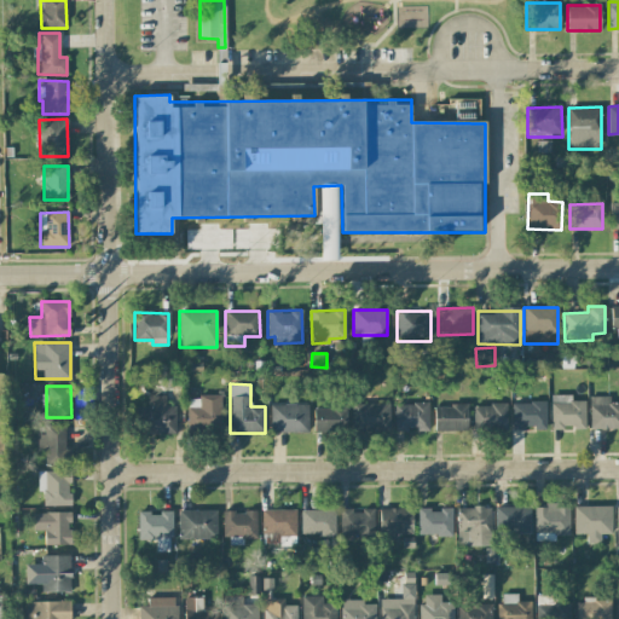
[(148,434),(175,434),(174,405),(166,406),(165,395),(146,397),(148,434)]
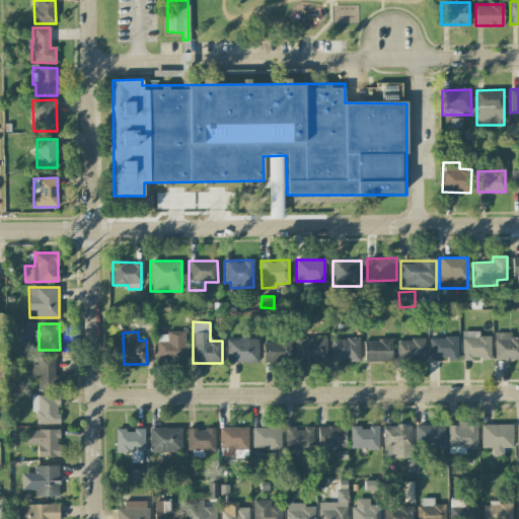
[(186,332),(157,331),(156,358),(184,359),(186,332)]
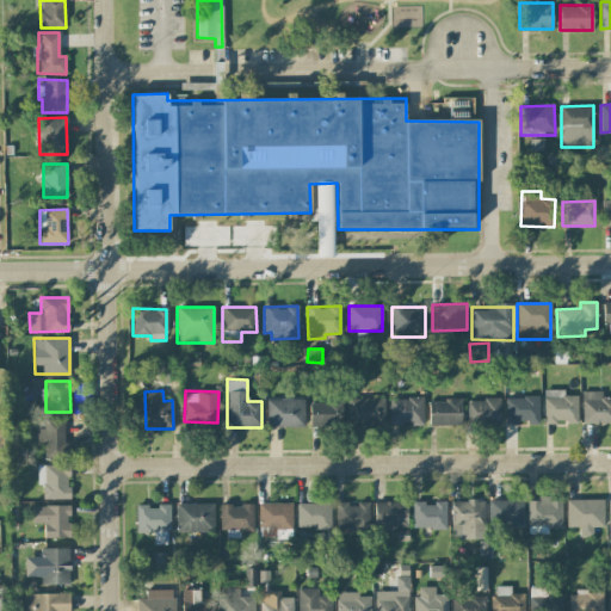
[(544,423),(578,423),(578,396),(565,396),(565,390),(543,390),(544,423)]
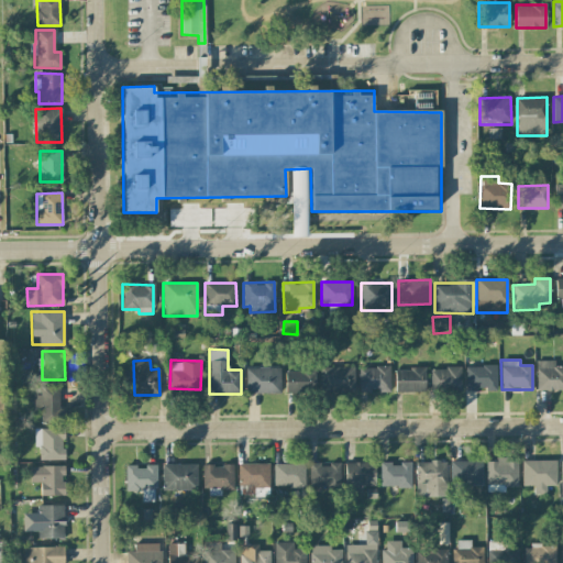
[(554,360),(536,361),(537,390),(562,389),(562,365),(555,366),(554,360)]
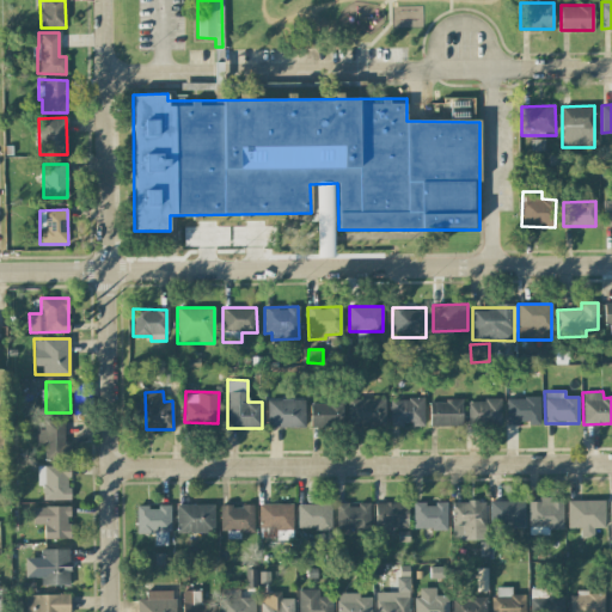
[(540,398),(507,397),(506,423),(539,424),(540,398)]
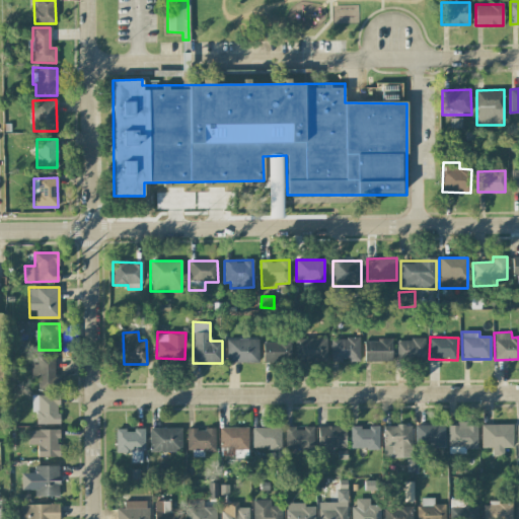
[(257,338),(226,339),(227,363),(258,362),(257,338)]
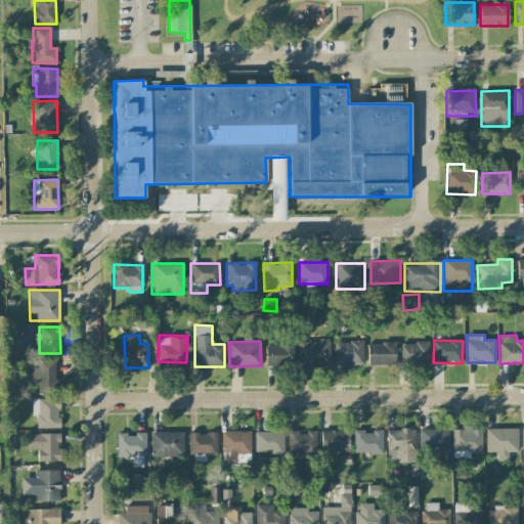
[(363,342),(335,341),(334,364),(345,364),(345,363),(362,364),(363,342)]
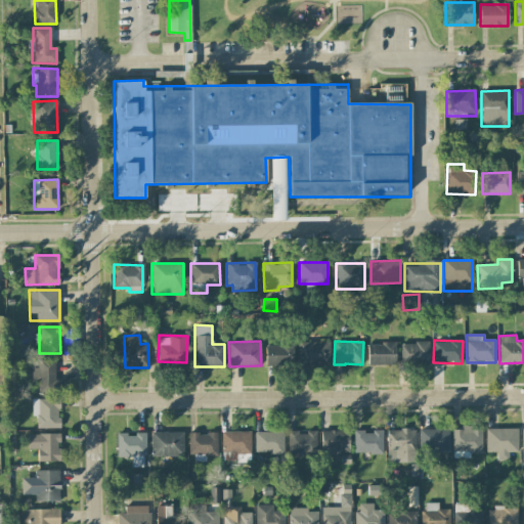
[(298,342),(298,365),(330,364),(330,342),(298,342)]
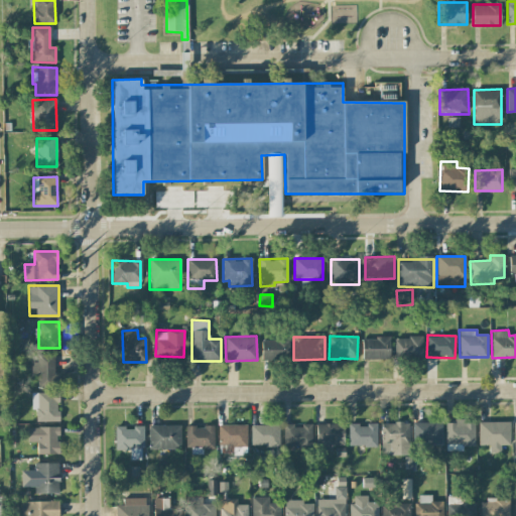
[(389,360),(390,339),(362,338),(362,359),(389,360)]
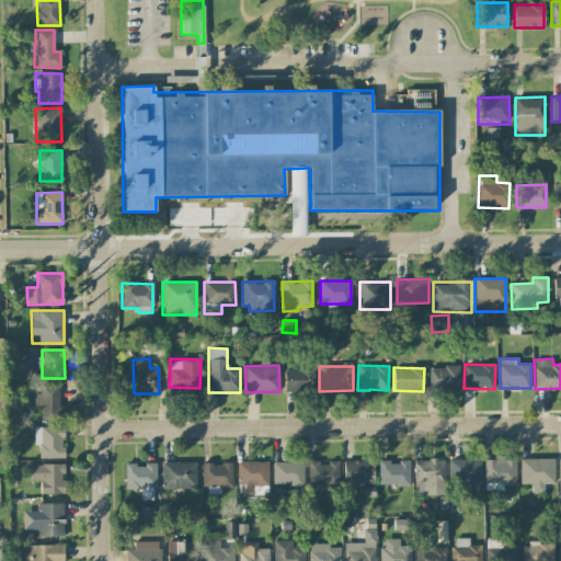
[(459,367),(430,367),(428,389),(459,389),(459,367)]
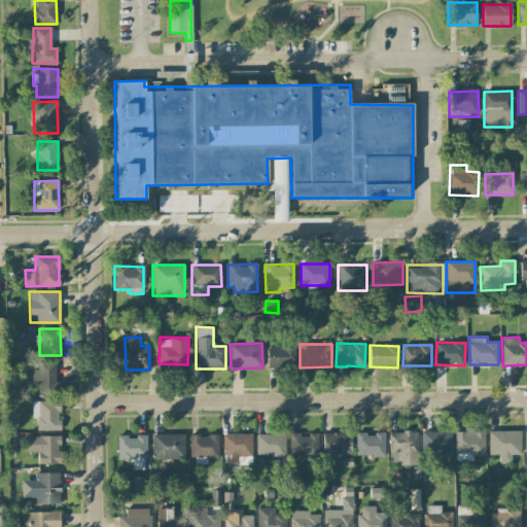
[(267,347),(267,367),(295,366),(294,346),(267,347)]
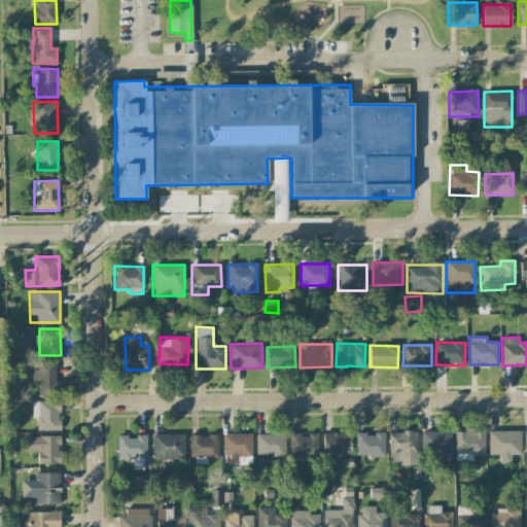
[(56,362),(38,361),(38,370),(31,370),(31,384),(38,384),(38,396),(59,396),(60,382),(55,382),(56,362)]
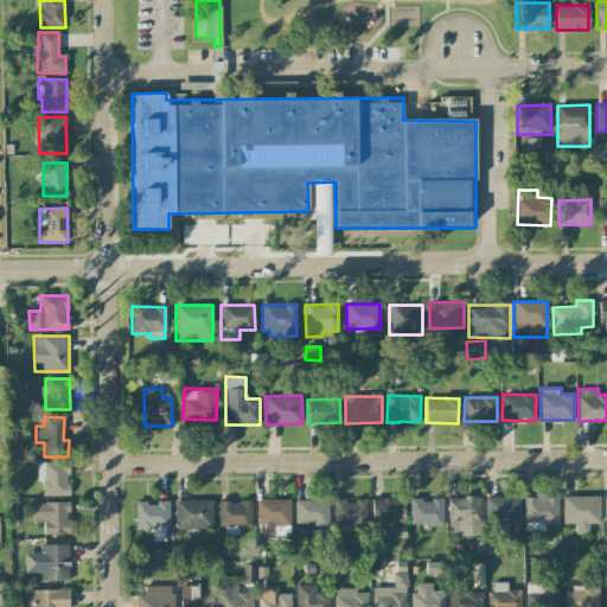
[(70,496),(69,461),(37,462),(38,481),(42,481),(43,496),(70,496)]
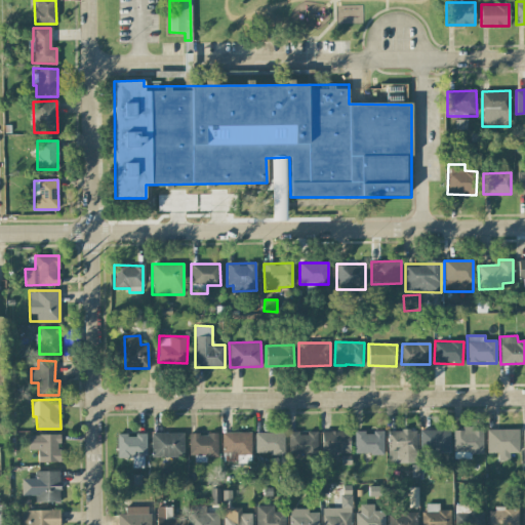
[(453,431),(454,459),(471,458),(471,454),(483,453),(482,428),(462,429),(462,430),(453,431)]
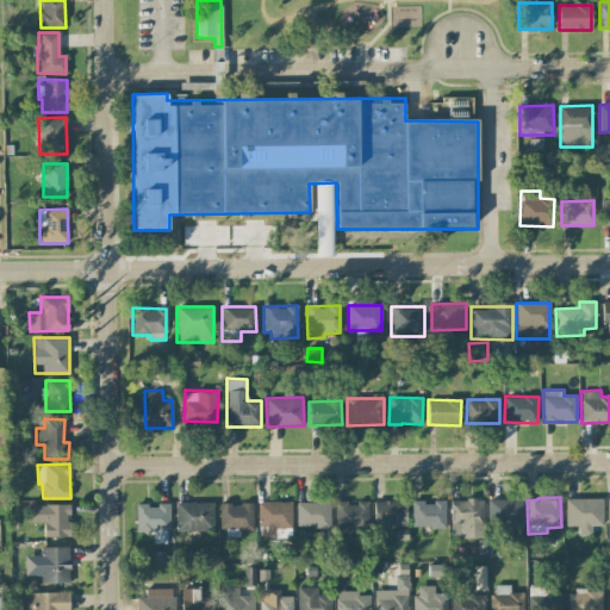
[(603,499),(566,498),(566,526),(579,527),(579,536),(592,536),(592,526),(603,527),(603,499)]
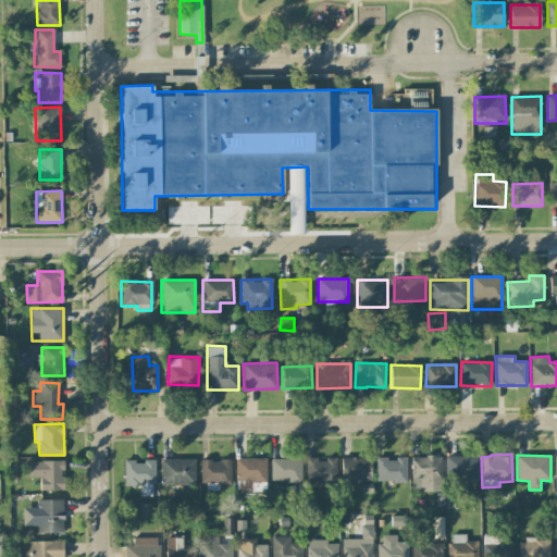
[(441,492),(442,456),(412,456),(411,491),(441,492)]
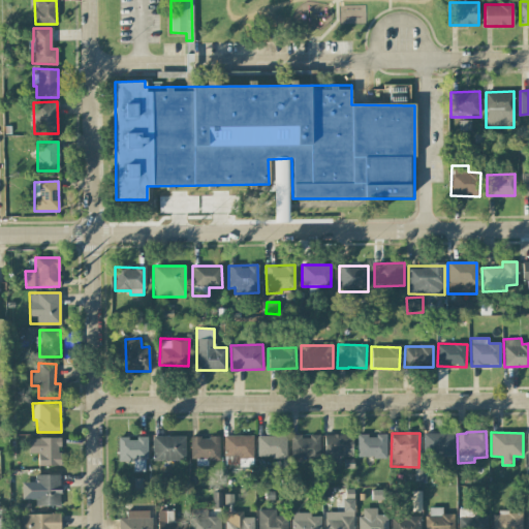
[(453,433),(424,434),(424,456),(453,456),(453,433)]
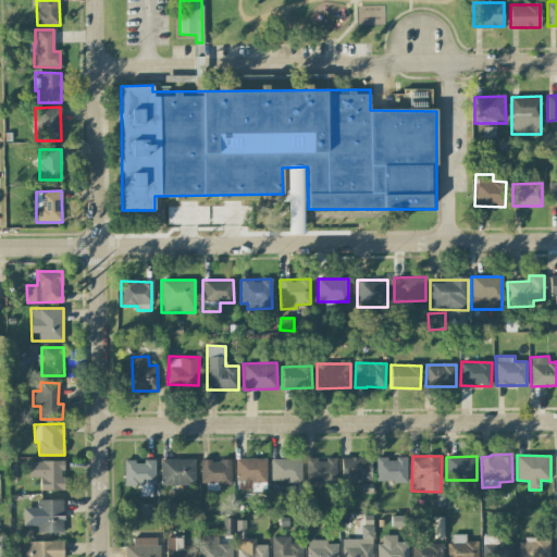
[(342,458),(342,483),(371,482),(371,457),(342,458)]
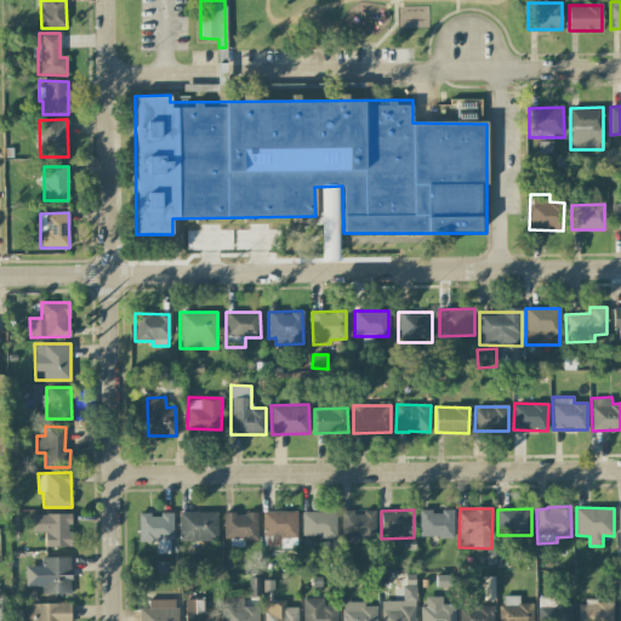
[(296,547),(297,511),(262,511),(262,536),(271,536),(271,542),(279,542),(279,547),(296,547)]
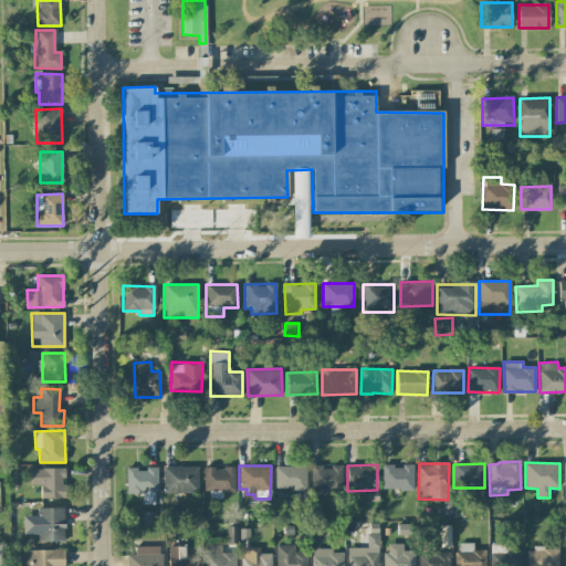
[(342,490),(342,467),(311,465),(311,490),(342,490)]
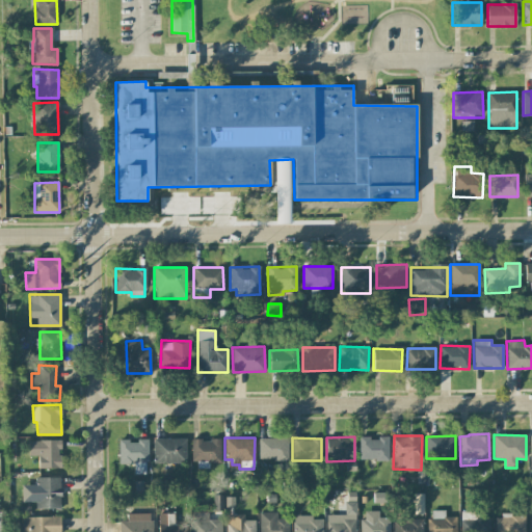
[(360,460),(389,460),(389,437),(358,437),(360,460)]
